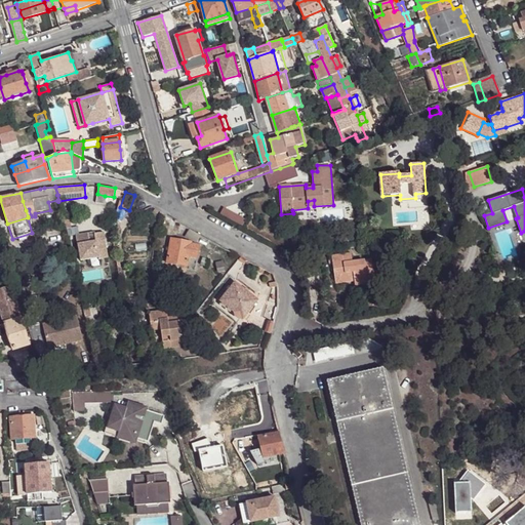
[(315,212),(314,206),(314,200),(308,201),(308,208),(292,210),(293,213),(315,212)]
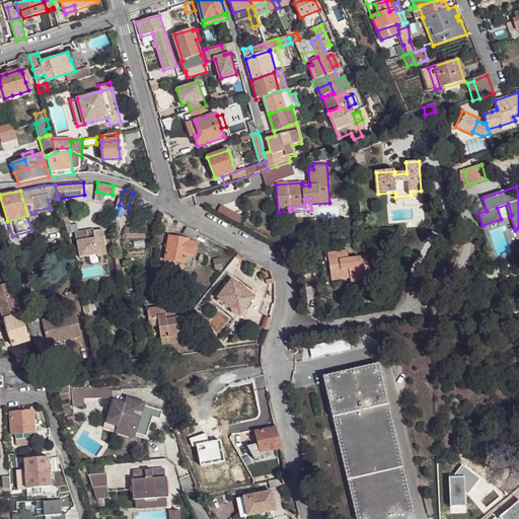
[(199,231),(188,225),(184,232),(195,239),(199,231)]
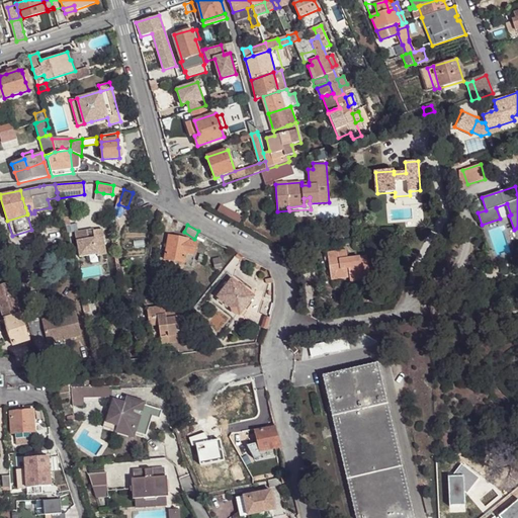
[(106,254),(101,229),(92,231),(94,238),(88,239),(86,231),(74,233),(76,244),(77,244),(79,257),(97,254),(97,256),(106,254)]
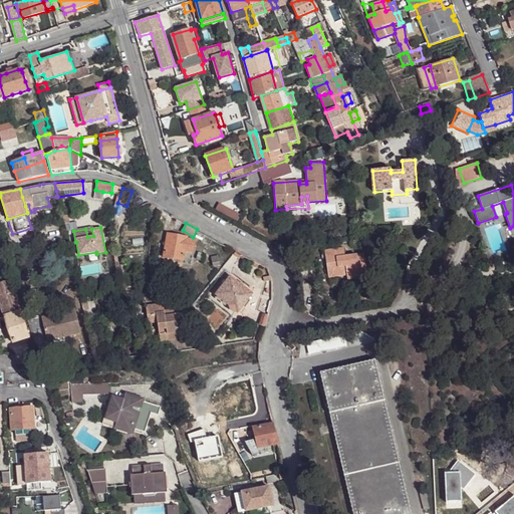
[(186,238),(167,234),(163,258),(183,261),(184,251),(192,253),(195,241),(186,239),(186,238)]
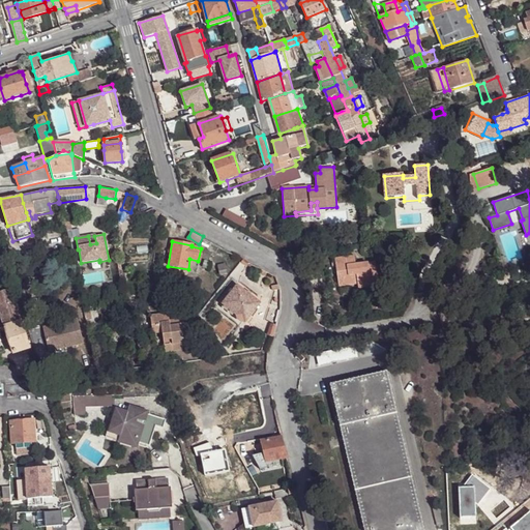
[(305,255),(286,258),(294,267),(295,269),(307,267),(305,255)]
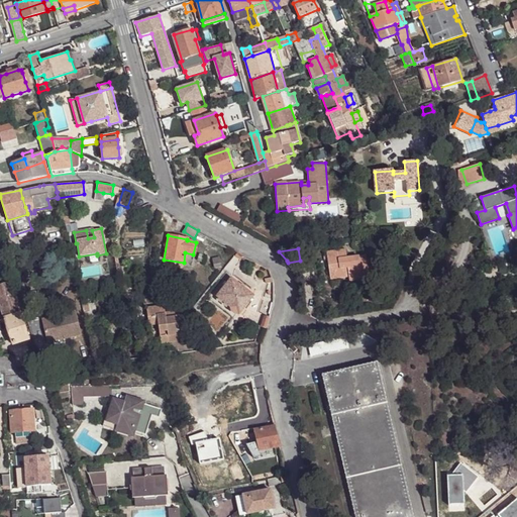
[(342,249),(323,252),(327,279),(345,276),(346,281),(367,278),(363,254),(346,257),(347,261),(343,261),(343,257),(342,249)]
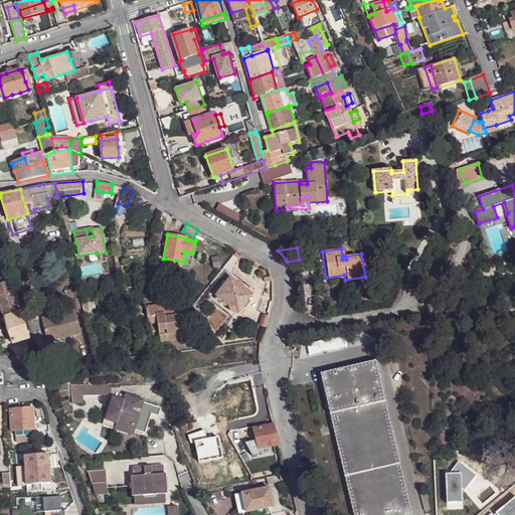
[(204,255),(199,253),(195,263),(200,264),(204,255)]
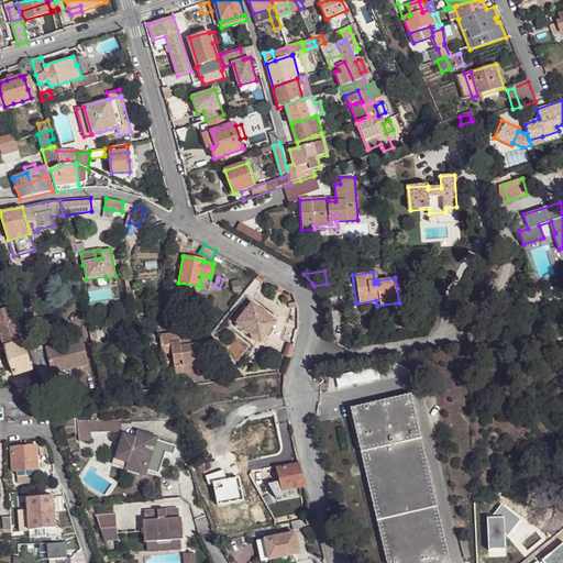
[(239,282),(231,284),(233,293),(241,291),(239,282)]
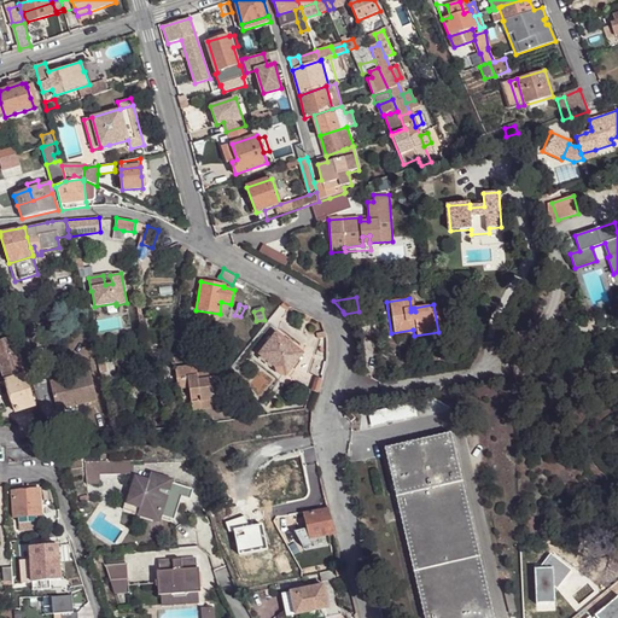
[(15,328),(19,340),(28,337),(24,325),(15,328)]
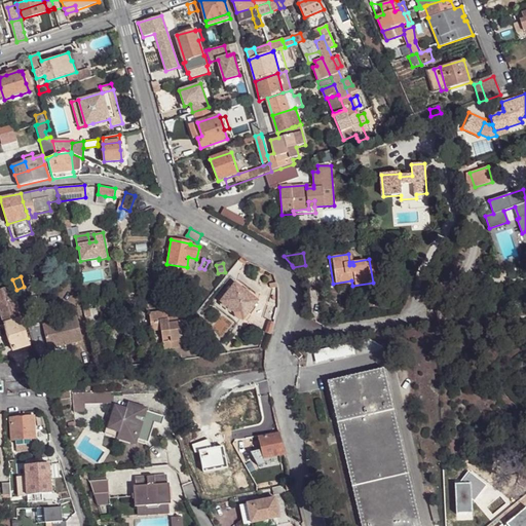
[(0,313),(0,315),(3,325),(4,324),(20,318),(9,287),(8,287),(6,280),(0,283),(0,312),(0,314),(0,313)]
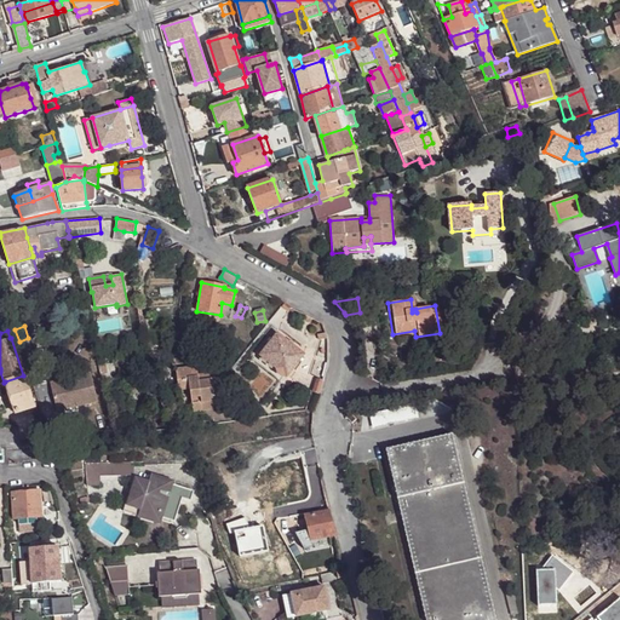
[(277,333),(274,338),(285,345),(287,342),(277,333)]
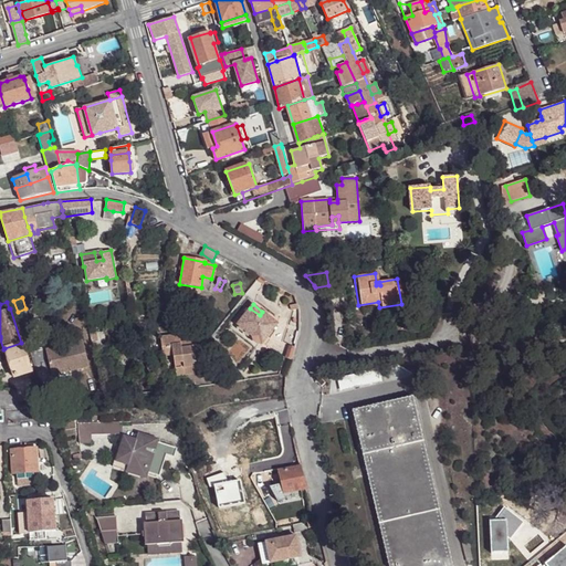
[(179,305),(174,307),(179,323),(186,320),(179,305)]
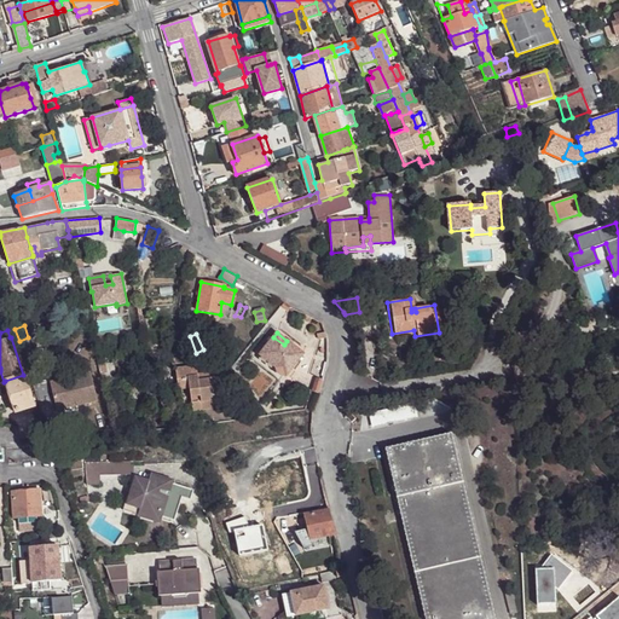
[(284,345),(273,337),(259,356),(275,368),(275,370),(277,374),(281,376),(284,375),(287,376),(304,354),(287,341),(284,345)]
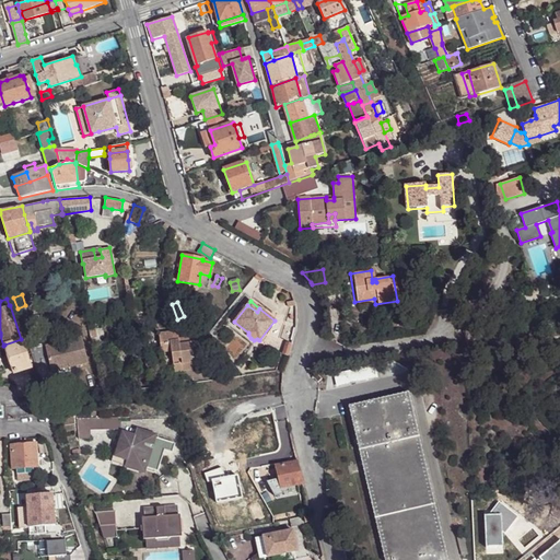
[(181,347),(179,341),(178,334),(160,336),(161,346),(166,345),(167,353),(172,353),(173,363),(182,362),(184,373),(196,371),(195,364),(203,363),(202,357),(207,357),(205,343),(201,343),(200,338),(190,339),(191,346),(181,347)]
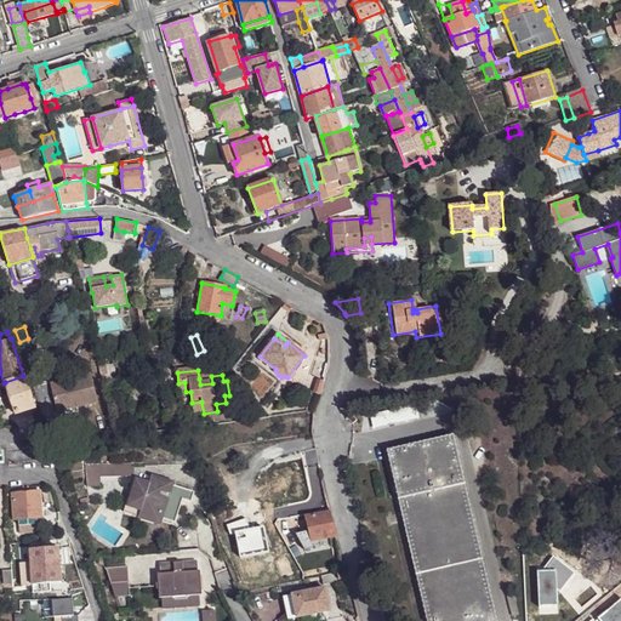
[(77,403),(78,408),(100,402),(92,372),(51,383),(57,408),(77,403)]
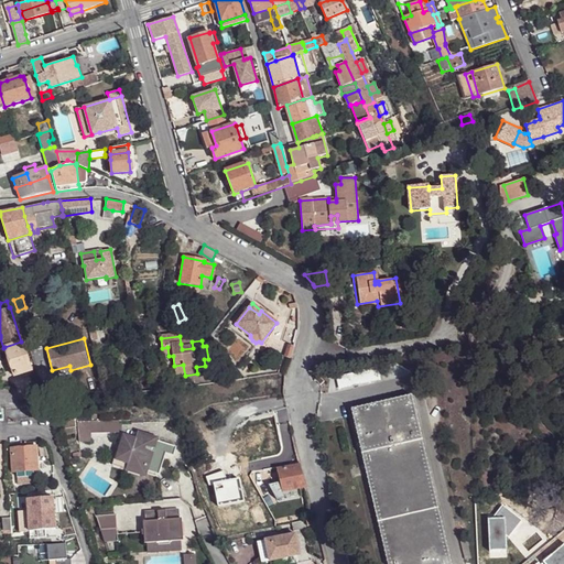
[(21,342),(4,347),(15,376),(33,369),(22,342),(21,342)]
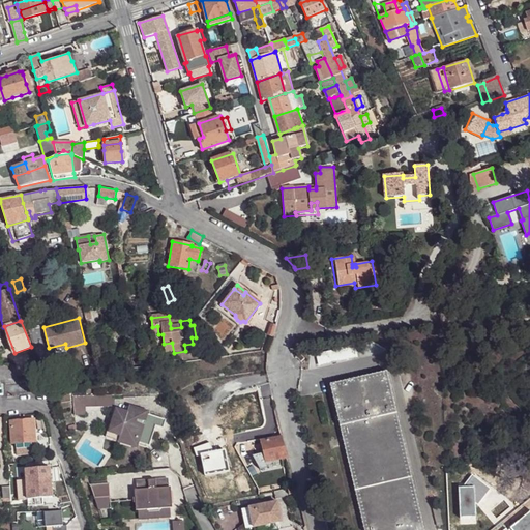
[(166,354),(174,353),(172,343),(164,344),(166,354)]
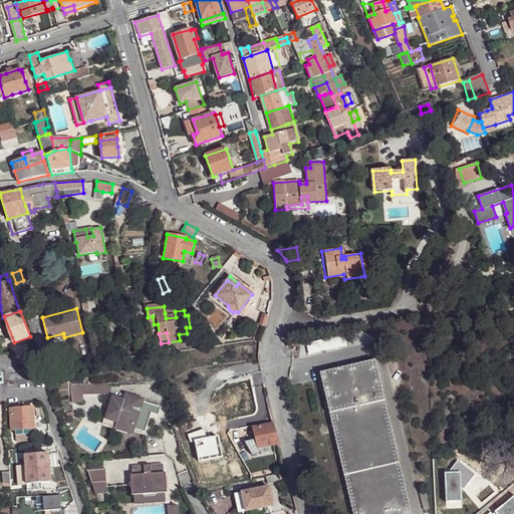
[(69,354),(65,342),(59,344),(60,348),(56,350),(58,357),(69,354)]
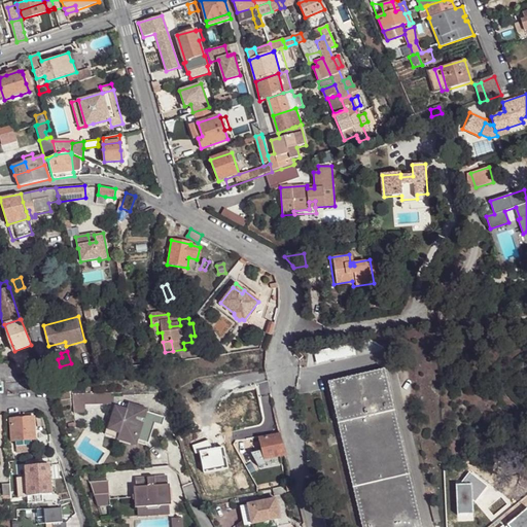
[(328,383),(361,526),(421,526),(385,370),(328,383)]
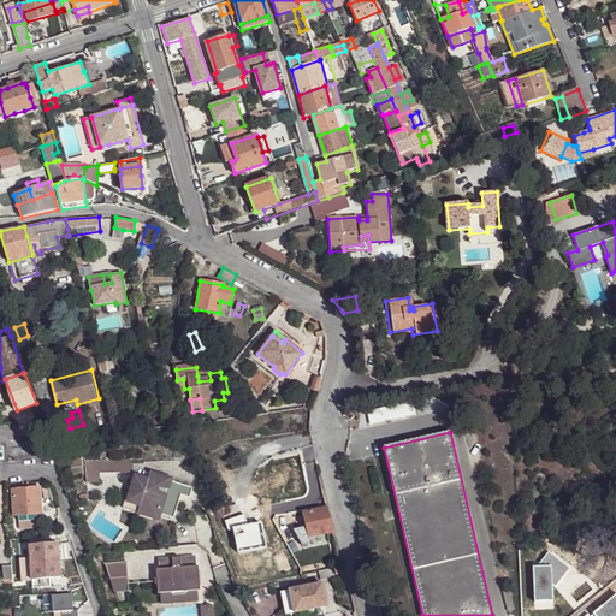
[(113,465),(90,465),(92,480),(89,480),(89,483),(98,483),(96,472),(113,471),(113,465)]
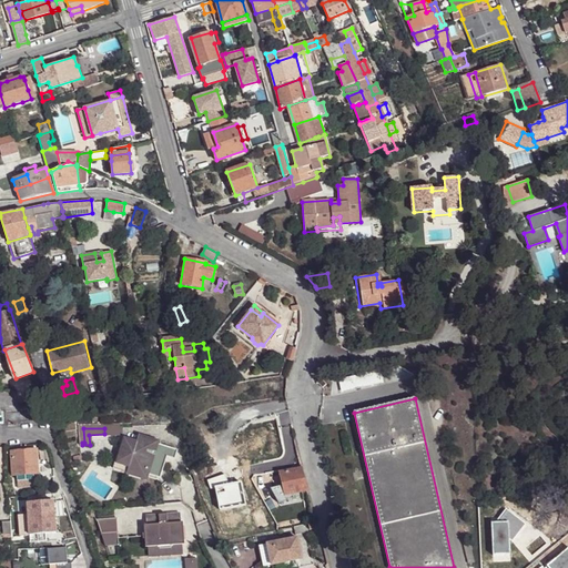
[(165,455),(169,456),(176,458),(179,450),(158,444),(158,442),(156,439),(154,438),(151,438),(149,440),(139,437),(138,439),(131,437),(125,455),(124,459),(124,462),(127,463),(134,465),(132,472),(150,477),(151,475),(161,477),(166,462),(164,460),(165,455)]
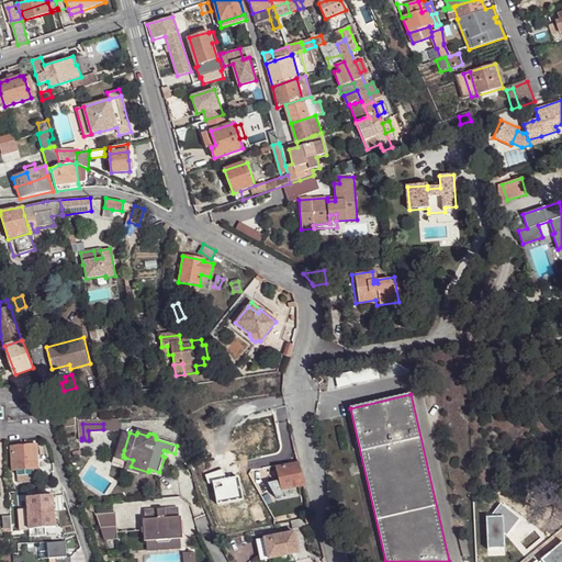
[(12,448),(13,471),(18,471),(18,475),(34,474),(34,470),(37,469),(36,446),(12,448)]
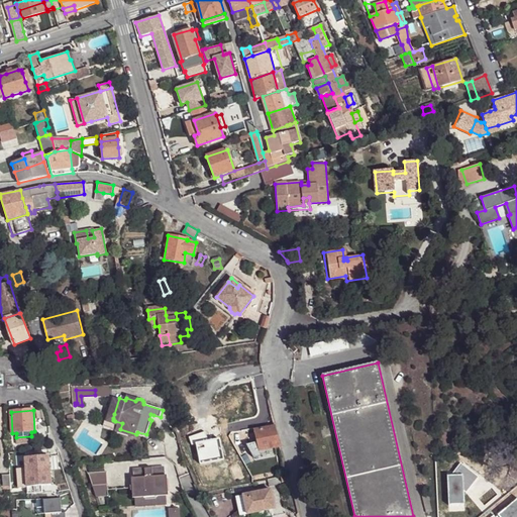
[(120,430),(120,429),(122,423),(115,421),(113,420),(113,418),(114,414),(111,413),(107,426),(120,430)]
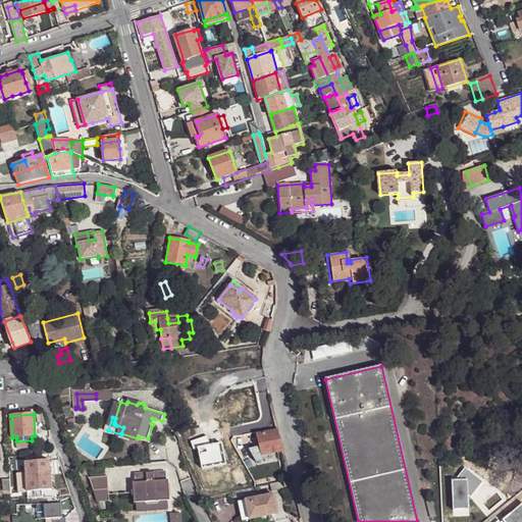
[(282,451),(277,431),(258,434),(262,455),(282,451)]
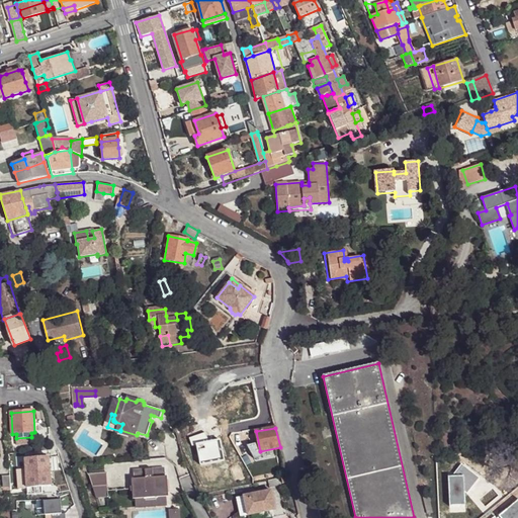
[(50,457),(34,458),(25,459),(26,472),(27,489),(42,488),(53,487),(50,457)]
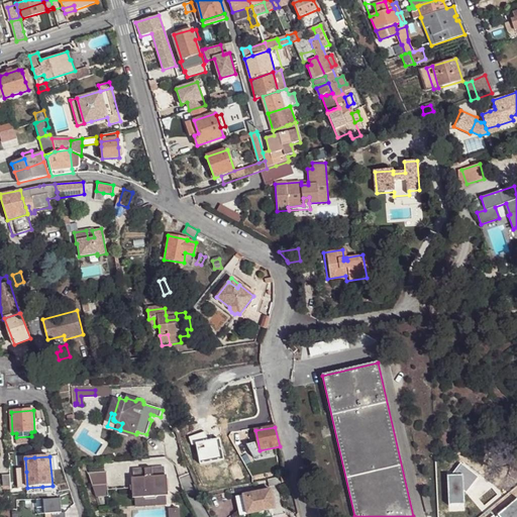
[(157,496),(169,496),(170,496),(169,475),(167,475),(166,467),(133,469),(134,477),(132,477),(134,498),(136,498),(145,497),(145,499),(146,500),(148,500),(157,499),(157,496)]
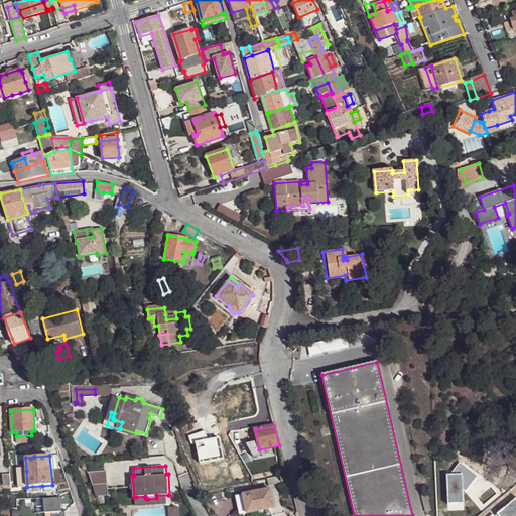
[(19,488),(27,487),(26,471),(18,472),(19,488)]
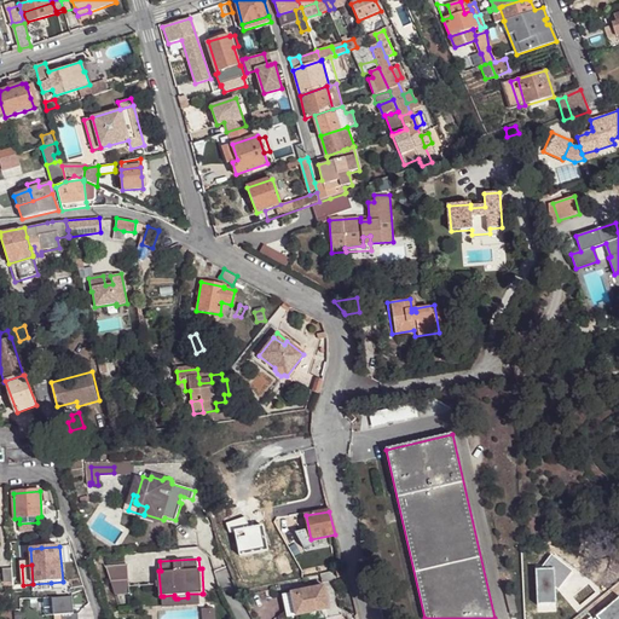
[(132,593),(129,565),(108,566),(117,594),(132,593)]
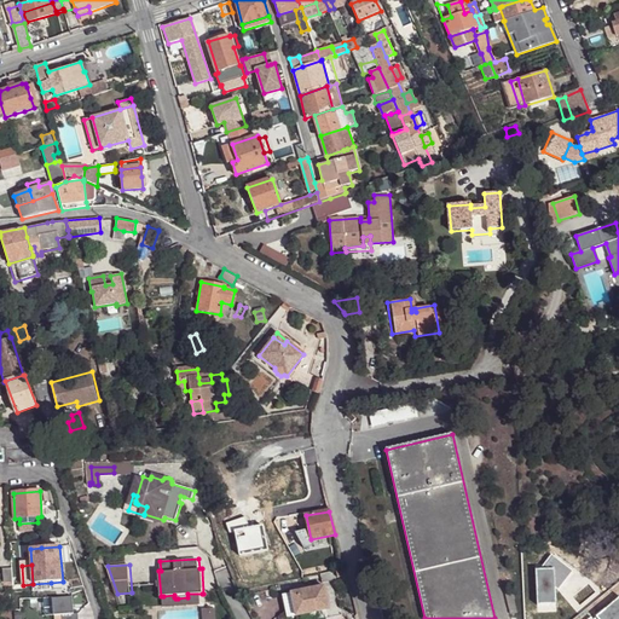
[(5,584),(13,583),(12,570),(3,570),(5,584)]
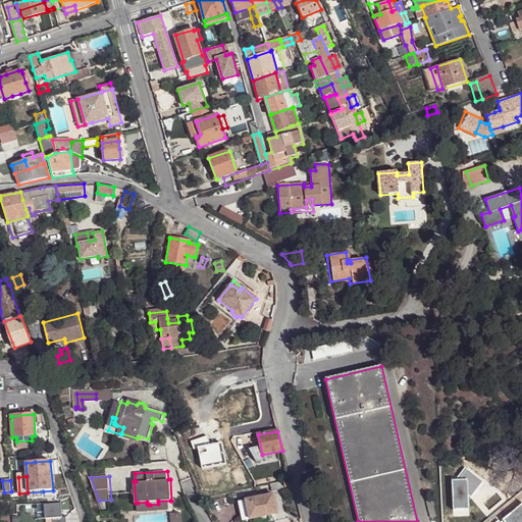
[(269,497),(258,499),(236,504),(240,521),(267,516),(273,514),(269,497)]
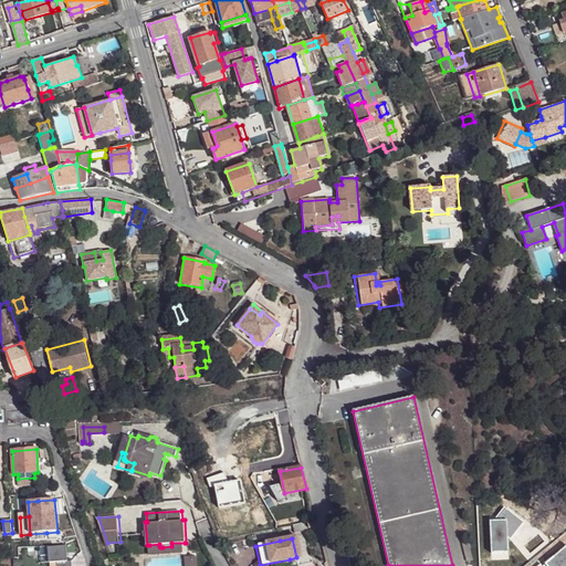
[(185,551),(185,543),(171,543),(171,546),(163,547),(160,547),(159,546),(159,544),(149,545),(150,554),(185,551)]
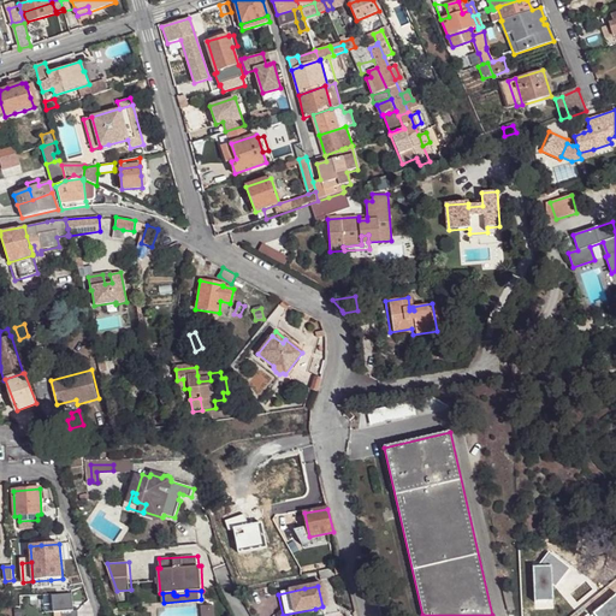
[(78,615),(78,611),(73,611),(72,594),(53,597),(54,612),(61,612),(61,615),(78,615)]
